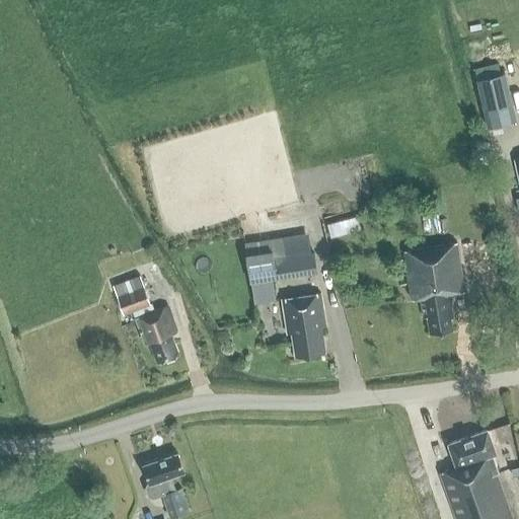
[(515,121),(504,73),(476,80),(488,127),(515,121)]
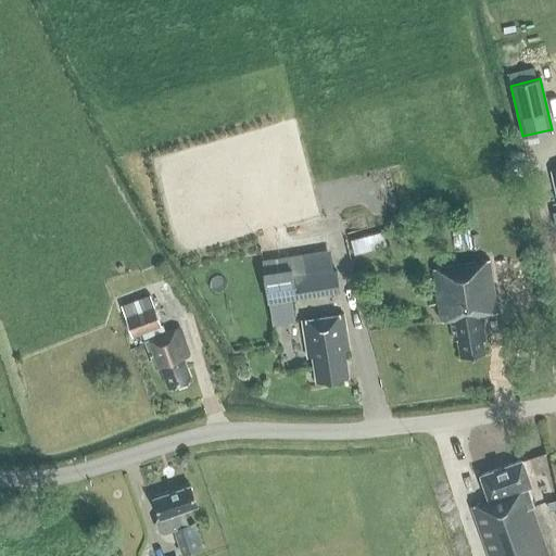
[(353,255),(384,247),(381,232),(350,241),(353,255)]
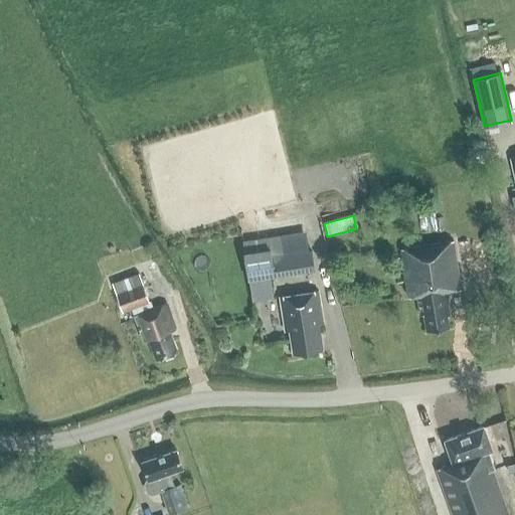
[(423,315),(425,332),(449,329),(447,317),(450,317),(446,293),(461,290),(453,241),(401,249),(408,296),(416,294),(419,316),(423,315)]
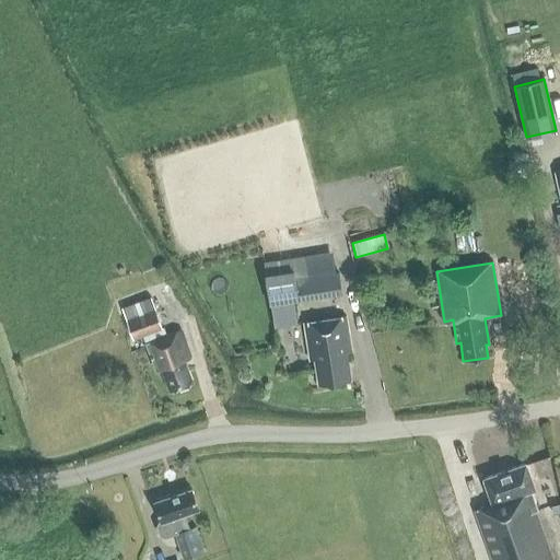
[(269,303),(341,292),(338,273),(322,276),(321,267),(265,276),(269,303)]
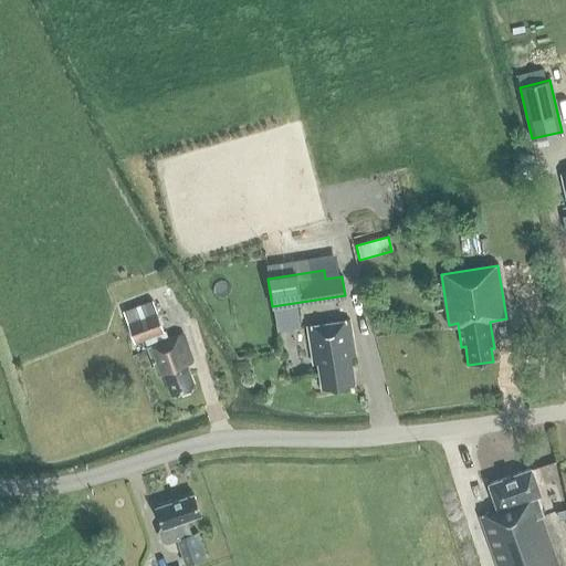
[(509,291),(512,317),(537,314),(533,287),(509,291)]
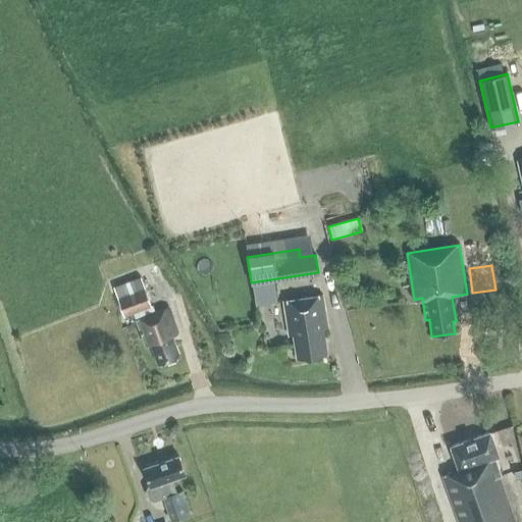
[(117,299),(123,318),(151,308),(144,290),(140,278),(113,289),(117,299)]
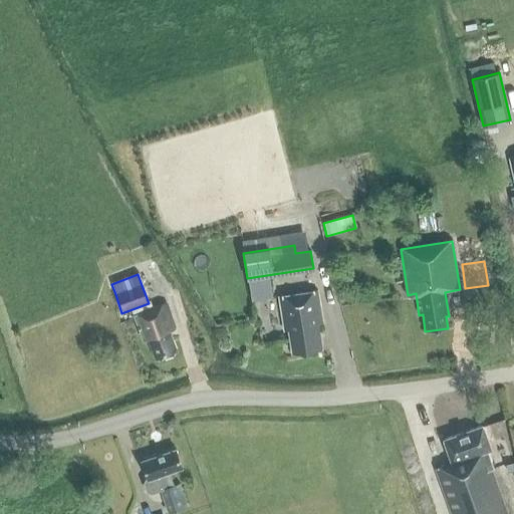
[(288,330),(292,352),(321,347),(318,325),(322,325),(317,290),(279,296),(284,331),(288,330)]
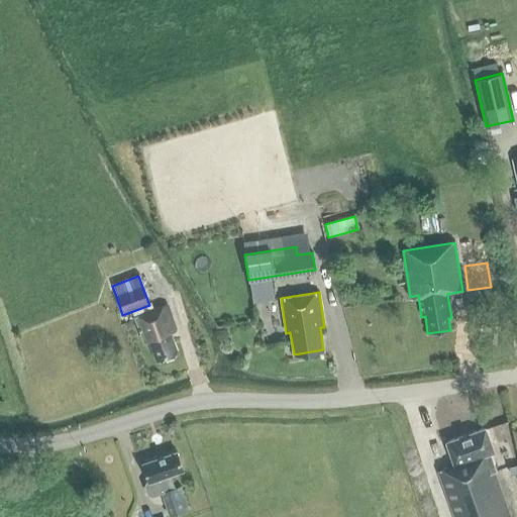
[(214,316),(223,314),(220,295),(210,297),(214,316)]
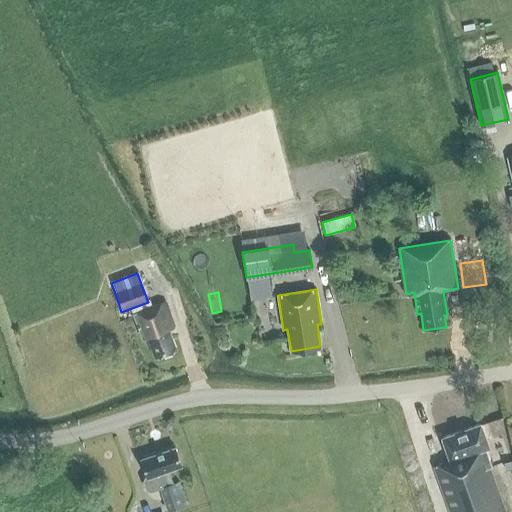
[(147,338),(154,358),(176,350),(168,330),(173,328),(163,303),(133,314),(142,340),(147,338)]
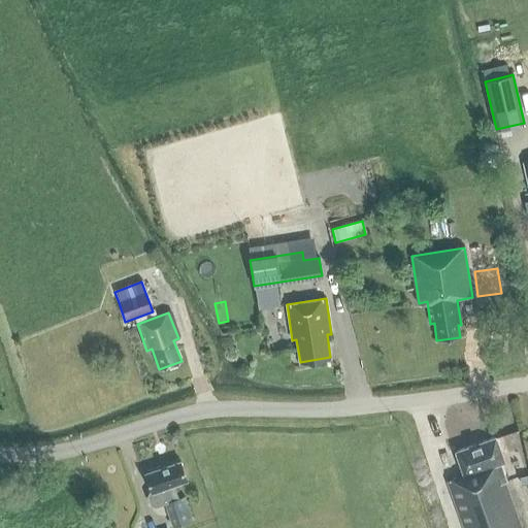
[(500,463),(503,462),(495,437),(455,452),(464,475),(447,482),(463,527),(520,527),(504,483),(506,482),(500,463)]
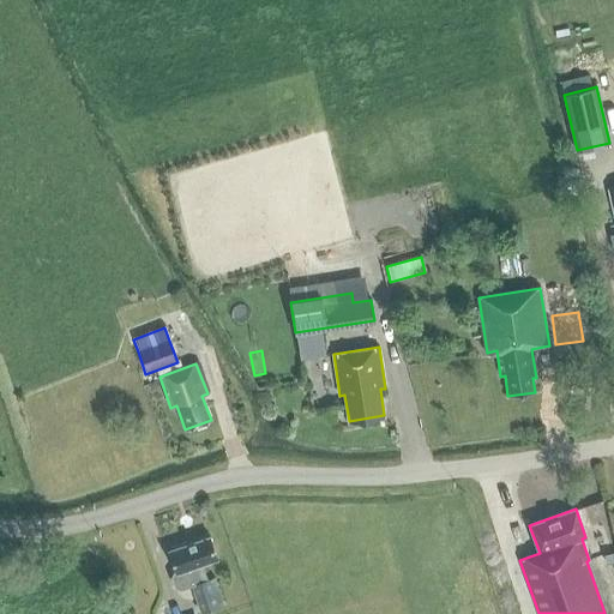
[(181,590),(192,587),(200,613),(202,613),(224,607),(215,578),(205,581),(200,565),(217,559),(210,537),(169,551),(176,572),(174,572),(172,577),(175,588),(181,590)]
